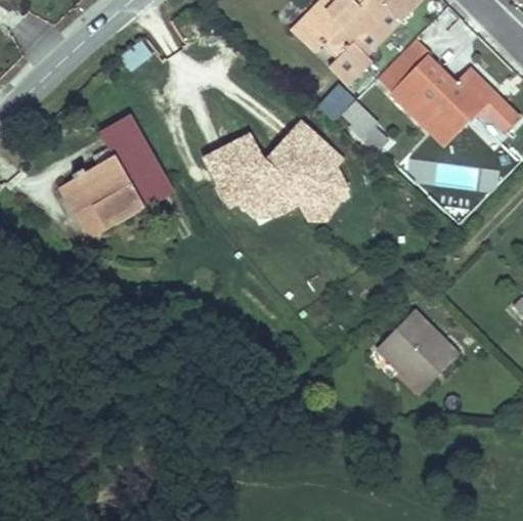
[(310,29),(339,0),(321,0),(294,29),(331,66),(338,57),(310,29)]
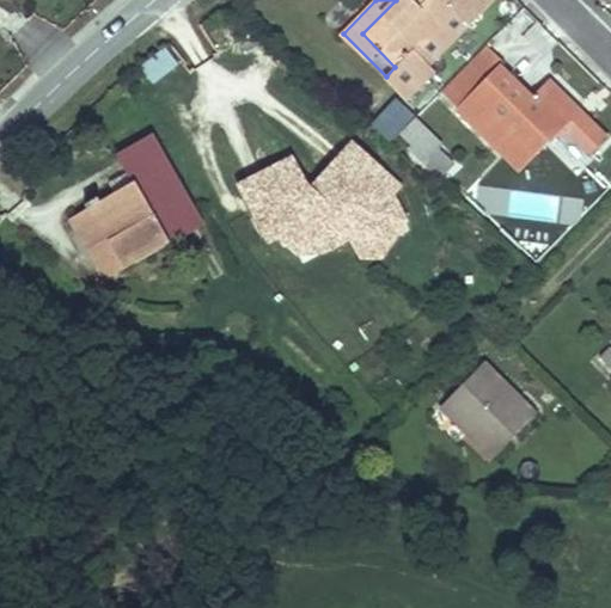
[(428,63),(482,10),(471,0),(396,0),(362,34),(395,67),(386,77),(407,97),(434,68),(428,63)]
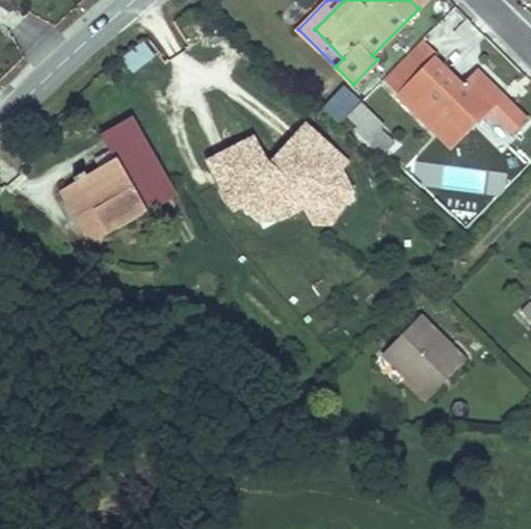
[(409,0),(419,8),(426,0),(409,0)]
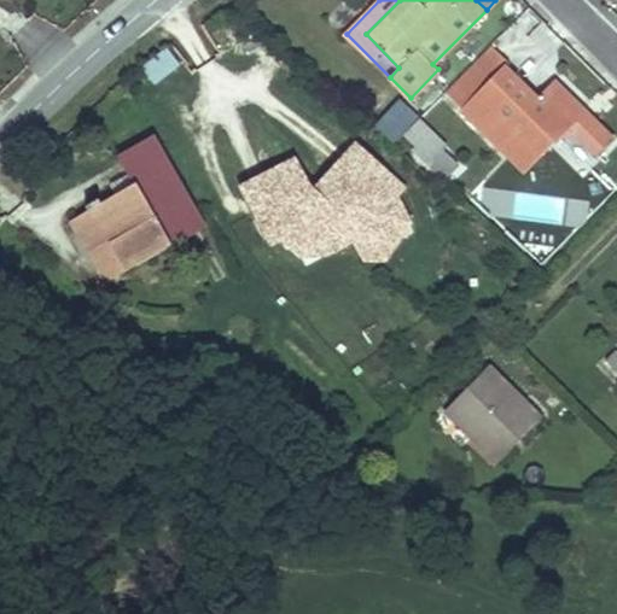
[(157,82),(185,60),(169,42),(143,63),(157,82)]
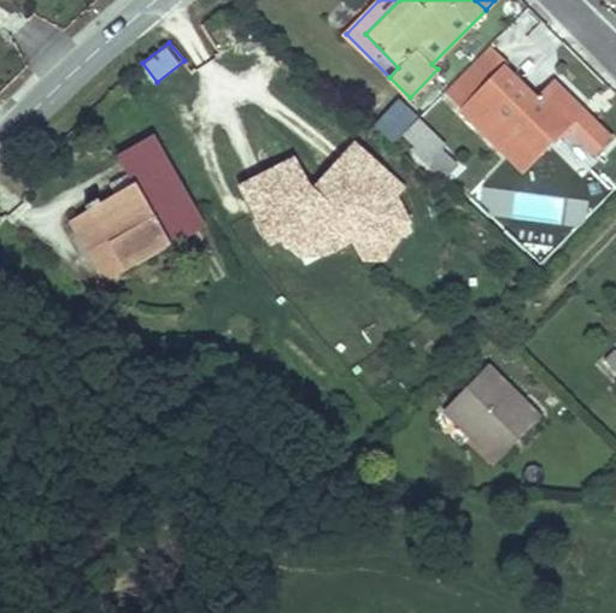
[(462,106),(464,104),(500,66),(503,64),(508,59),(491,42),(445,89),(462,106)]
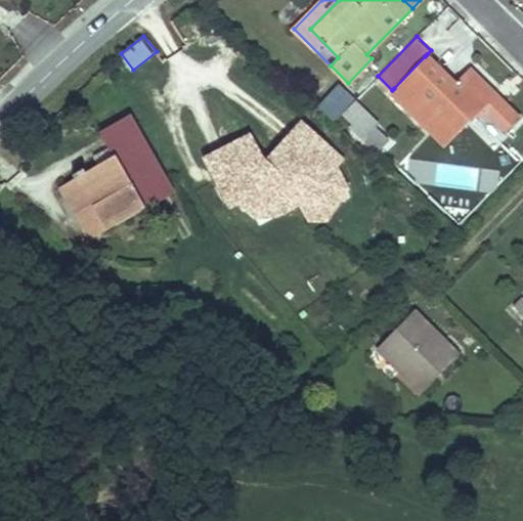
[(488,111),(509,130),(521,117),(503,98),(498,98),(494,95),(497,93),(471,66),(455,82),(427,54),(425,56),(394,88),(392,90),(391,91),(445,144),(477,111),(488,111)]
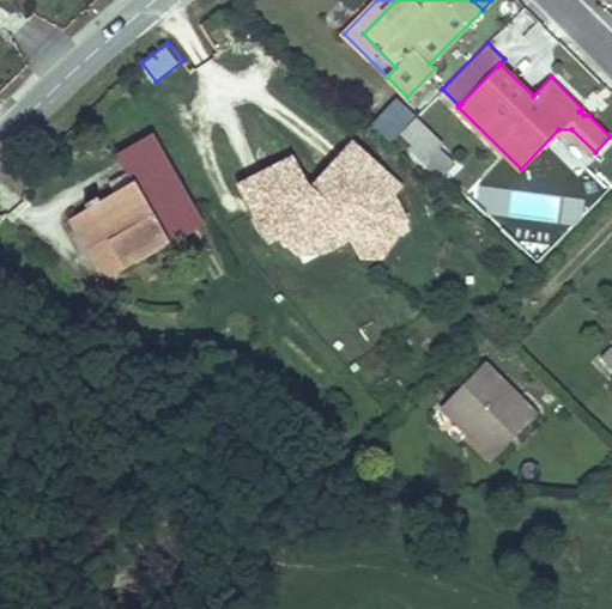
[(416,115),(397,134),(424,160),(438,145),(443,141),(416,115)]
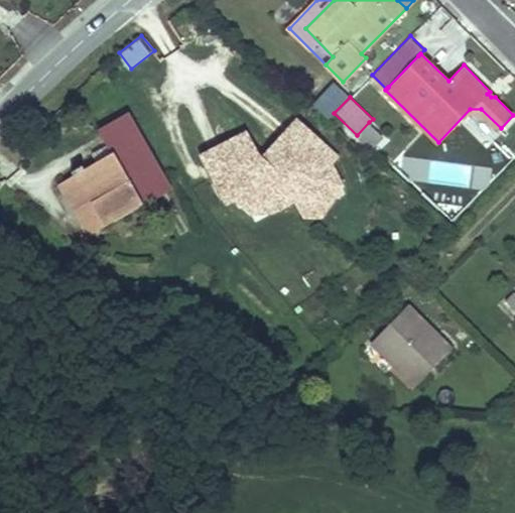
[(99,128),(108,144),(113,152),(99,159),(84,168),(83,165),(72,171),(74,174),(63,179),(80,209),(102,197),(115,220),(171,187),(128,112),(99,128)]
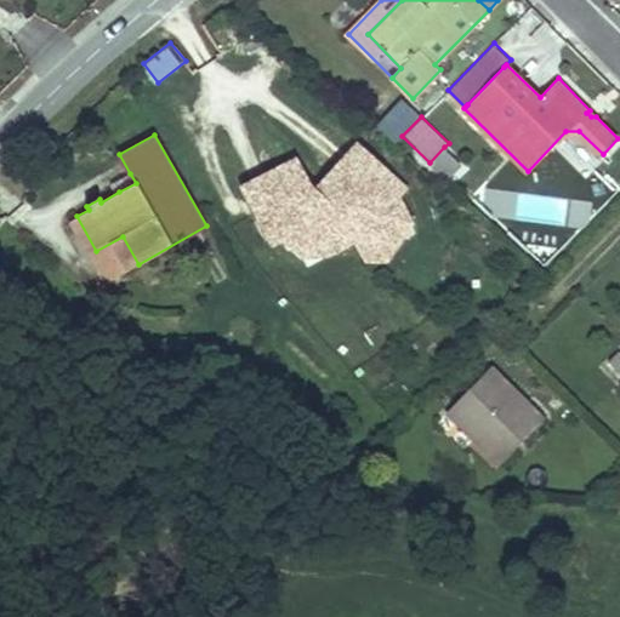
[(392,183),(397,178),(358,143),(317,188),(313,184),(299,158),(238,189),(268,234),(273,230),(284,239),(303,255),(317,239),(347,223),(356,239),(360,249),(413,221),(399,195),(392,183)]
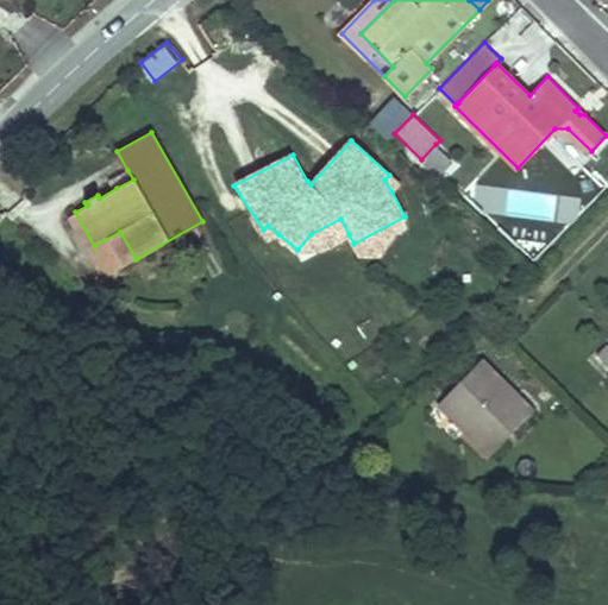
[(453,161),(436,144),(421,159),(438,176),(453,161)]
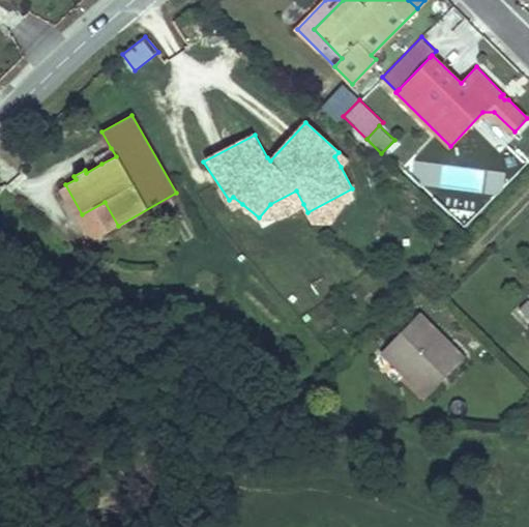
[(116,156),(111,148),(97,156),(101,164),(116,156)]
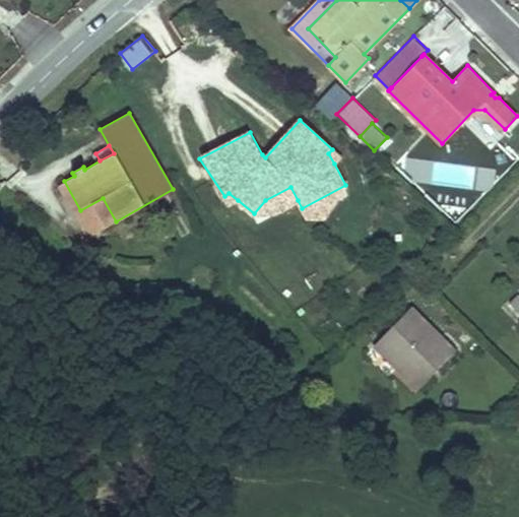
[(340,156),(332,149),(328,153),(334,164),(340,156)]
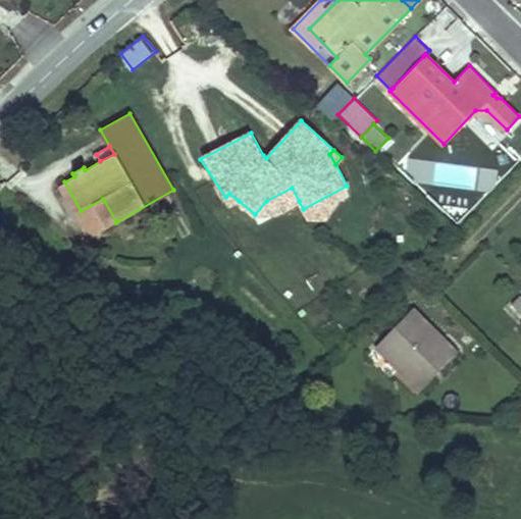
[(64,182),(60,184),(91,237),(116,222),(103,199),(81,211),(64,182)]
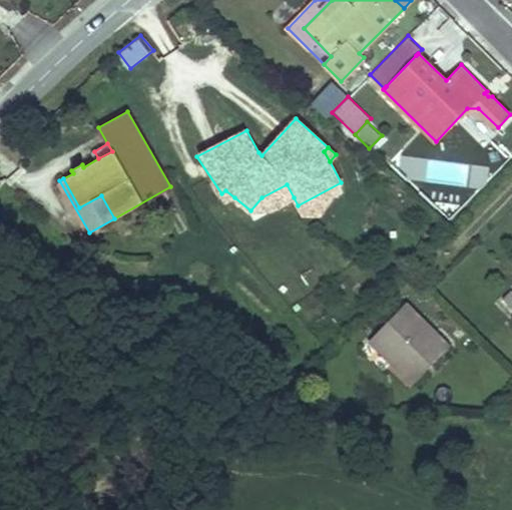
[(302,213),(320,213),(341,182),(298,205),(302,213)]
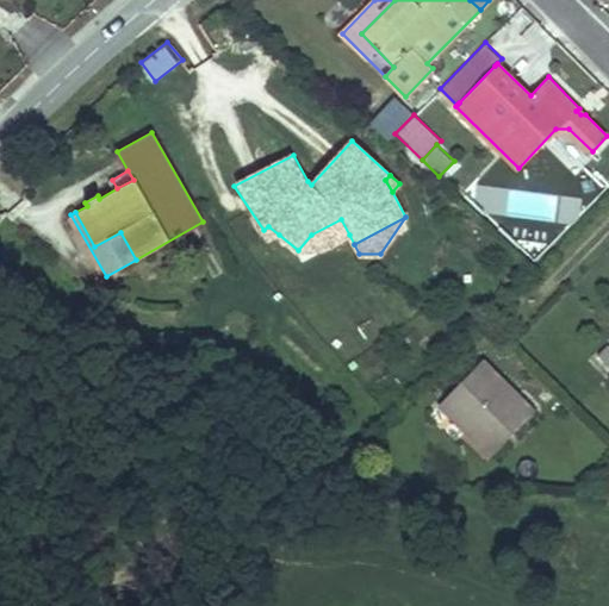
[(311,235),(298,250),(324,248),(349,235),(341,219),(311,235)]
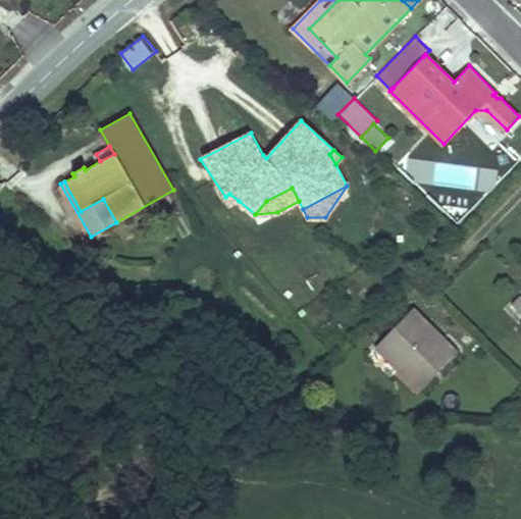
[(225,197),(231,206),(239,201),(229,194),(225,197)]
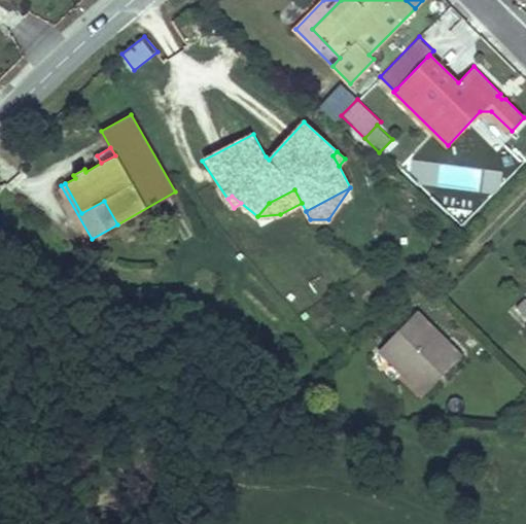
[(381,348),(425,392),(461,356),(417,312),(381,348)]
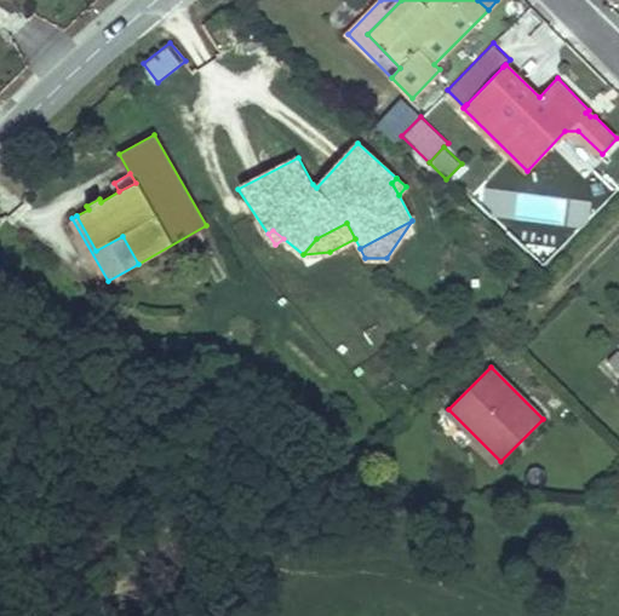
All buildings are outlined.
